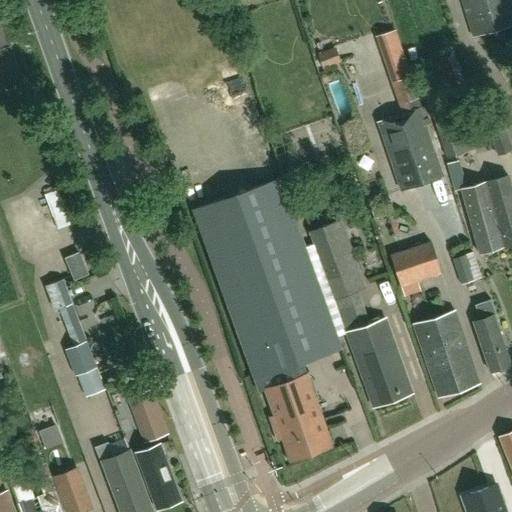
[(487,0),(462,0),(473,36),(496,29),(487,0)]
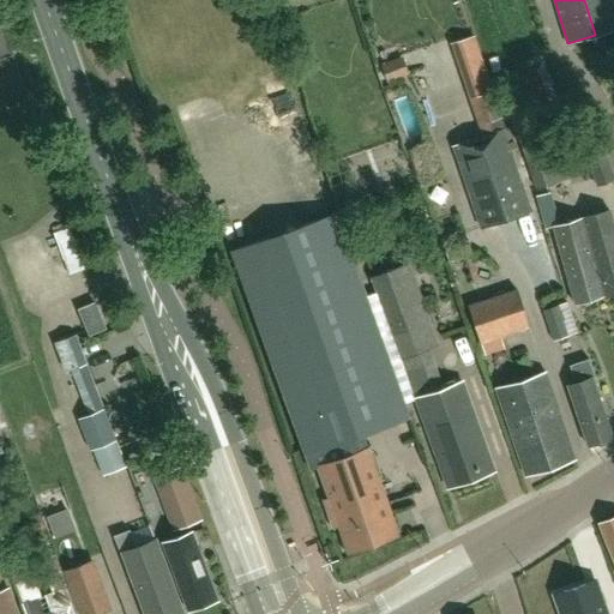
[(613,0),(584,0),(595,35),(613,29),(613,0)]
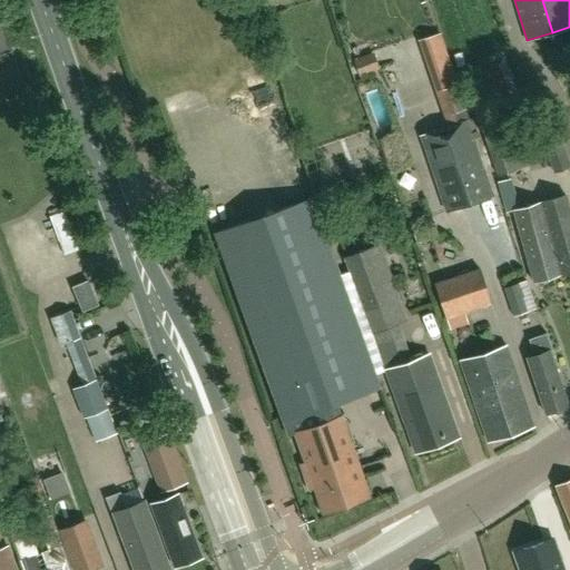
[(371,78),(391,72),(387,61),(367,67),(371,78)]
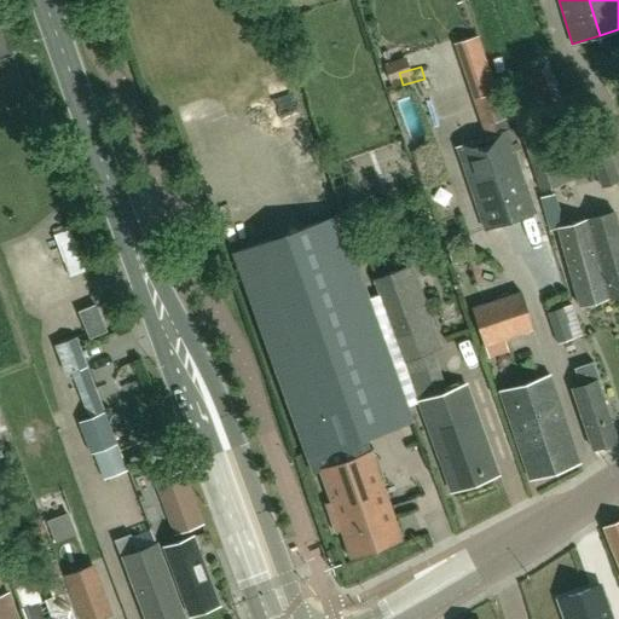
[(510,221),(536,213),(508,131),(512,129),(507,119),(497,92),(476,99),(485,125),(491,123),(495,133),(482,138),(457,146),(485,229),(510,221)]
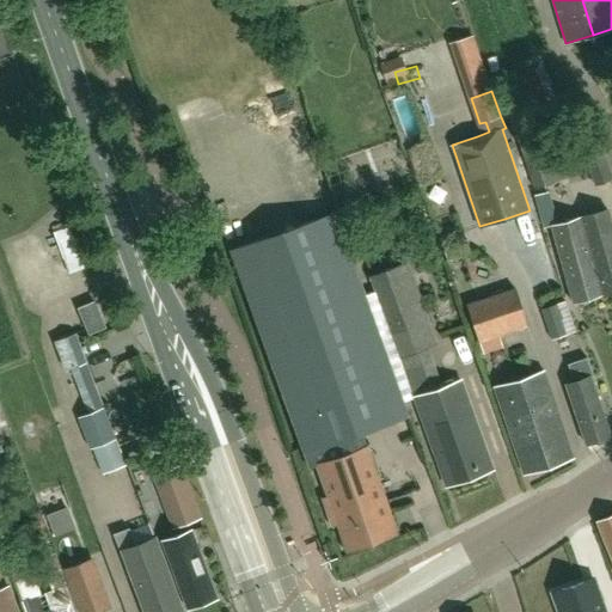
[(518,135),(522,151),(521,152),(533,189),(556,182),(548,157),(556,153),(552,142),(544,145),(543,145),(542,145),(536,129),(518,135)]
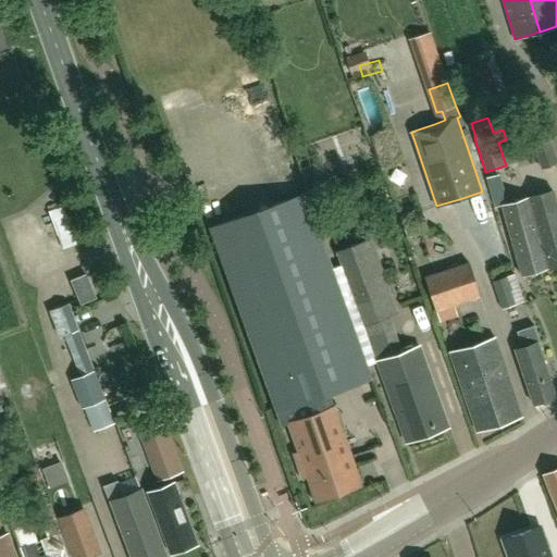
[(370,137),(382,168),(403,161),(392,130),(370,137)]
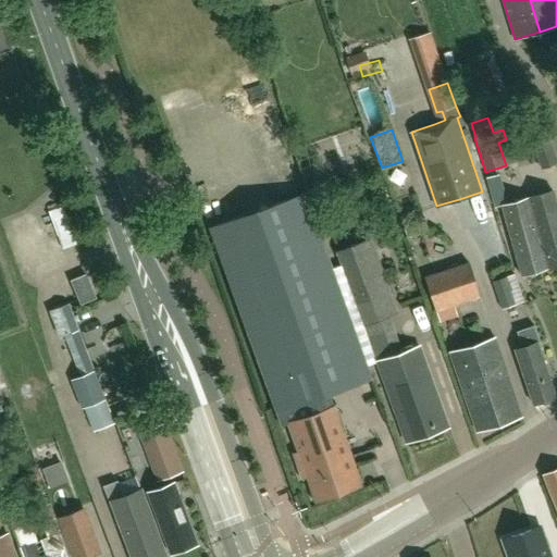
[(534,141),(537,152),(535,152),(541,168),(556,162),(552,148),(553,147),(551,136),(534,141)]
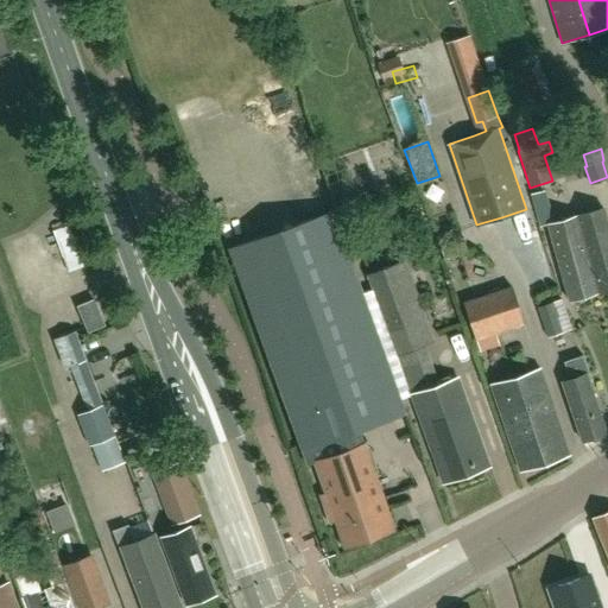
[(538,220),(552,216),(545,192),(531,196),(538,220)]
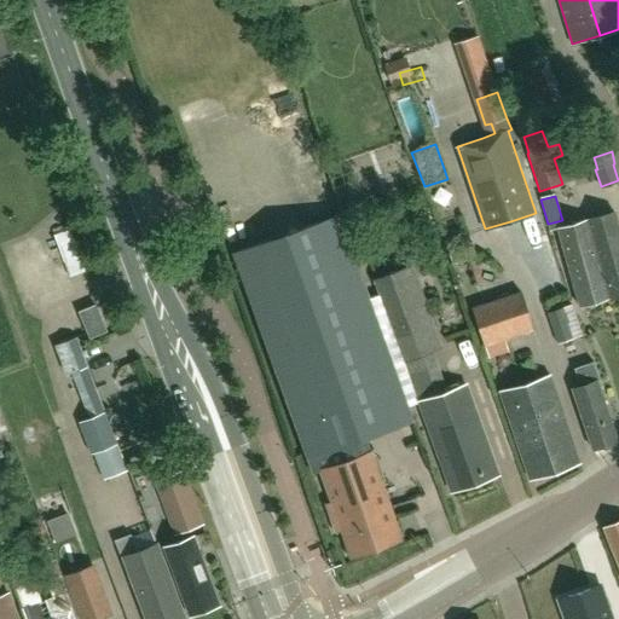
[(609,298),(618,294),(618,226),(615,212),(588,220),(609,298)]
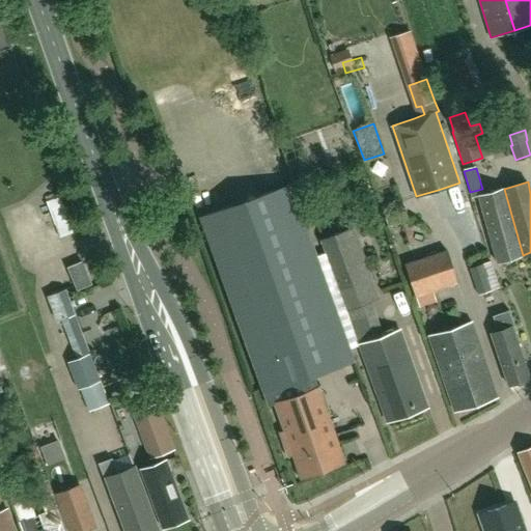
[(252,365),(255,364),(270,406),(276,402),(289,398),(289,397),(317,387),(319,387),(315,375),(356,361),(291,184),(199,217),(252,365)]
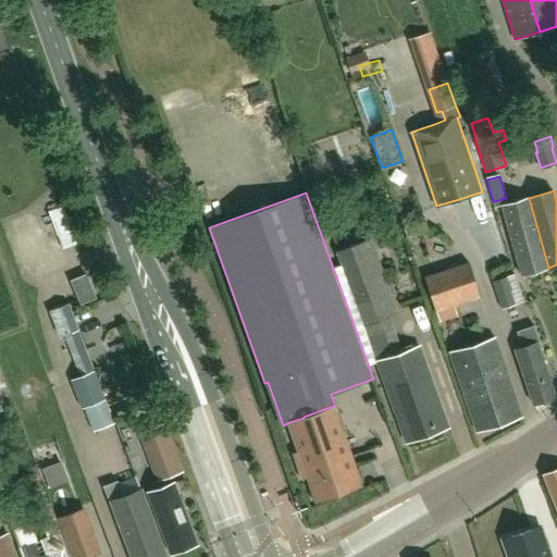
[(548,268),(529,198),(502,206),(522,275),(548,268)]
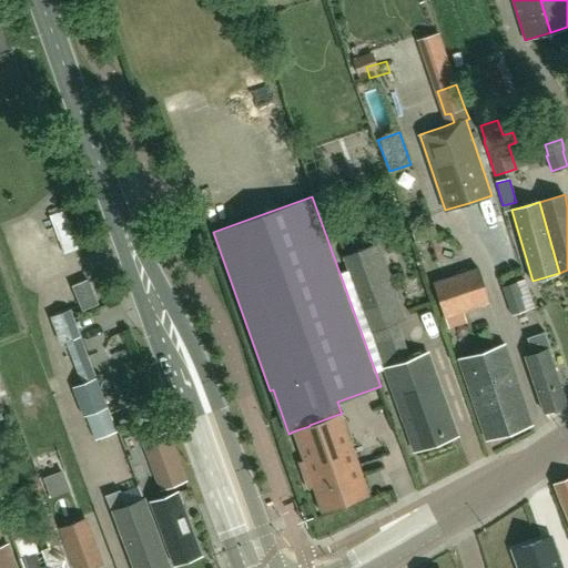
[(59,241),(64,254),(78,249),(64,211),(50,216),(59,241)]
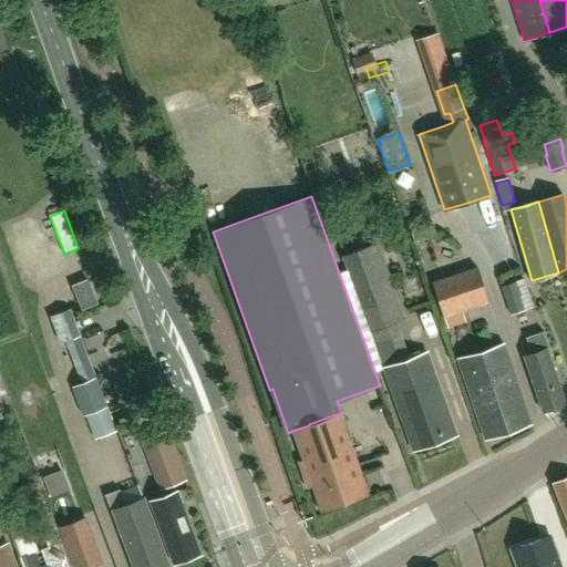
[(343,257),(370,329),(383,368),(384,368),(413,450),(456,435),(428,352),(410,359),(397,320),(405,318),(378,244),(343,257)]
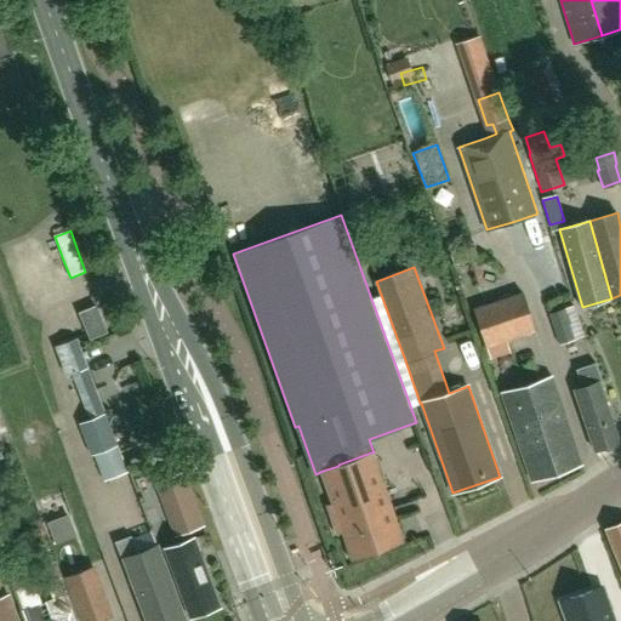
[(486,346),(535,330),(523,294),(474,309),(486,346)]
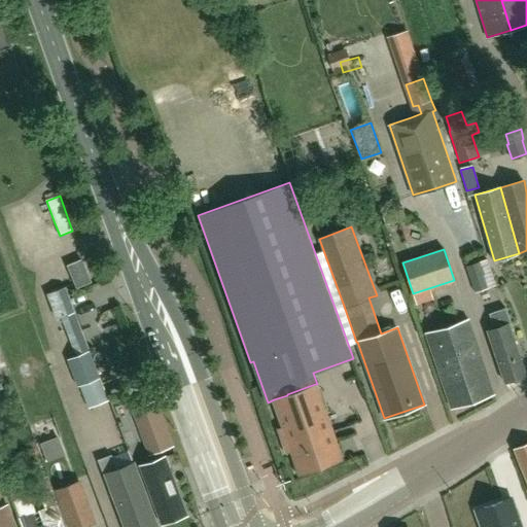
[(77,286),(90,281),(80,259),(68,265),(77,286)]
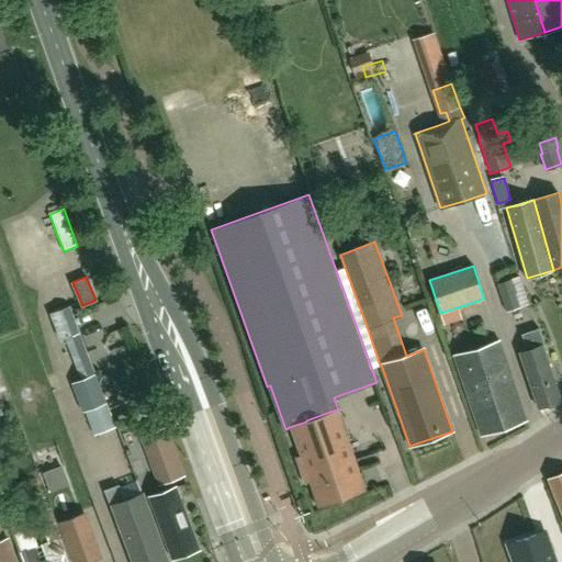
[(506,312),(521,307),(512,279),(497,284),(506,312)]
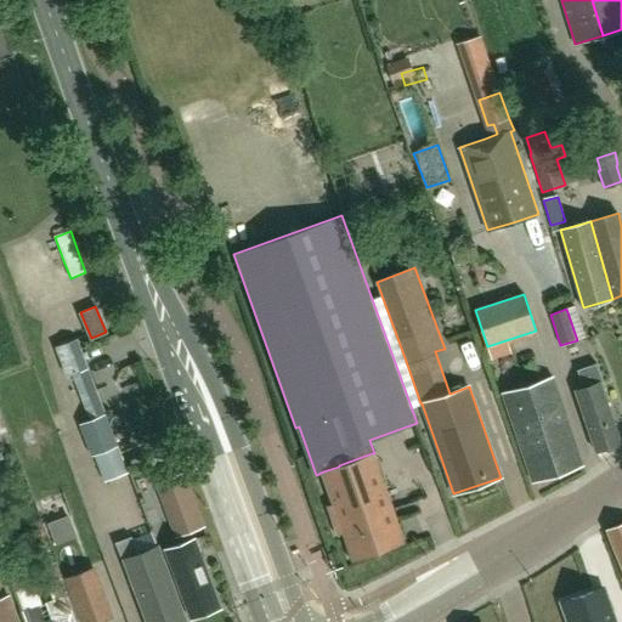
[(106,413),(89,369),(75,338),(57,346),(69,377),(72,375),(89,420),(79,424),(91,457),(94,456),(105,481),(129,473),(106,413)]
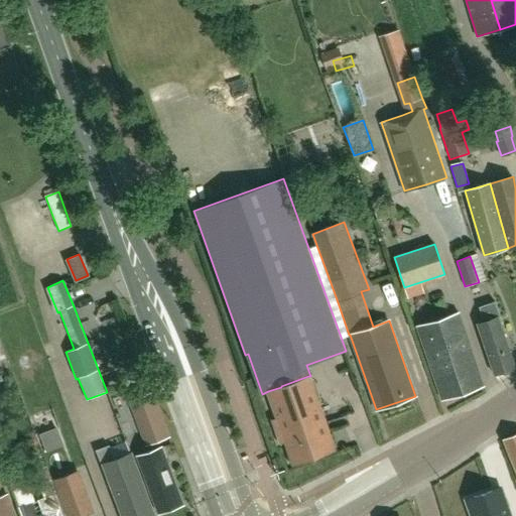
[(494,374),(515,367),(499,316),(500,316),(495,301),(479,307),(484,323),(478,325),(494,374)]
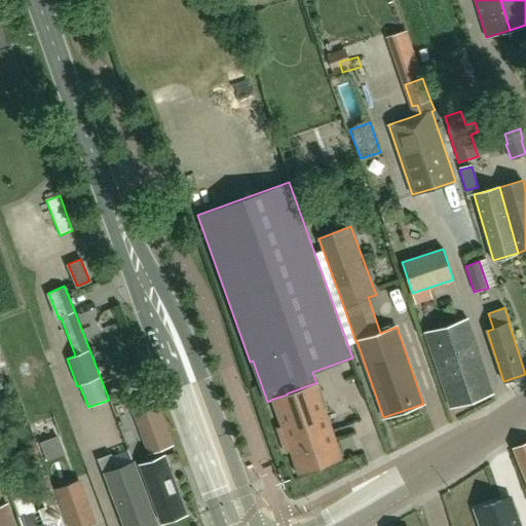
[(450,407),(492,393),(467,320),(425,333),(450,407)]
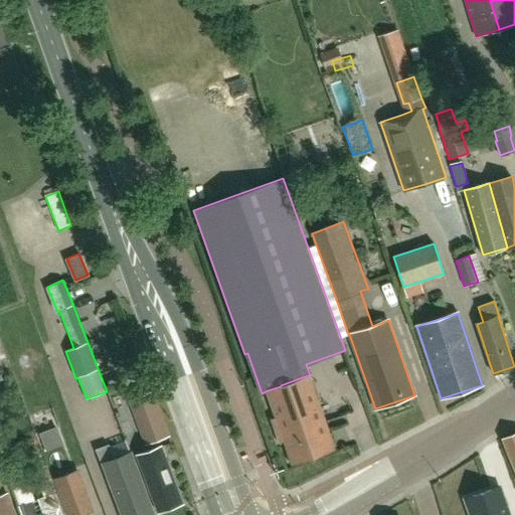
[(0,374),(0,375),(10,371),(0,344),(0,374)]
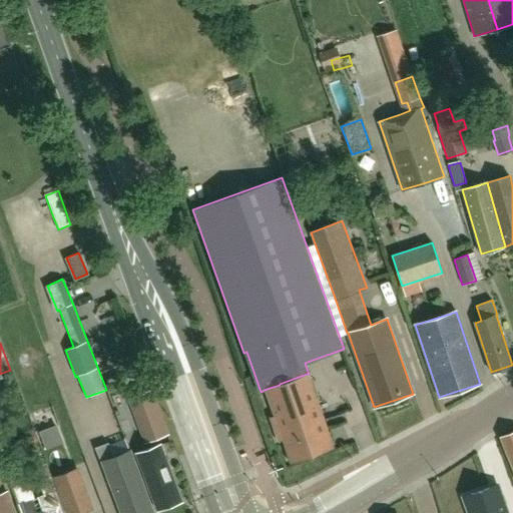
[(334,446),(307,374),(280,384),(280,385),(267,389),(276,415),(271,417),(280,441),(284,439),(292,462),(334,446)]
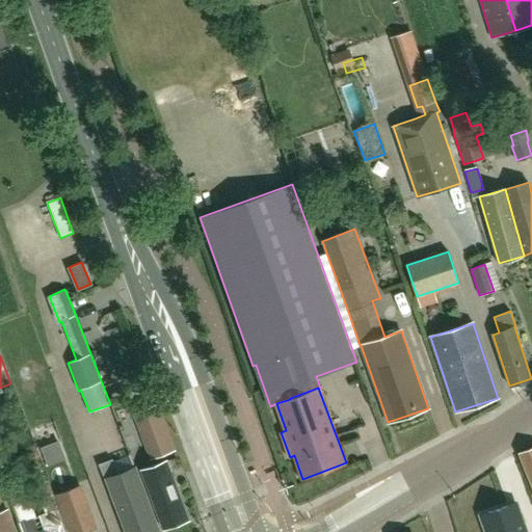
[(531,449),(520,453),(531,484),(531,449)]
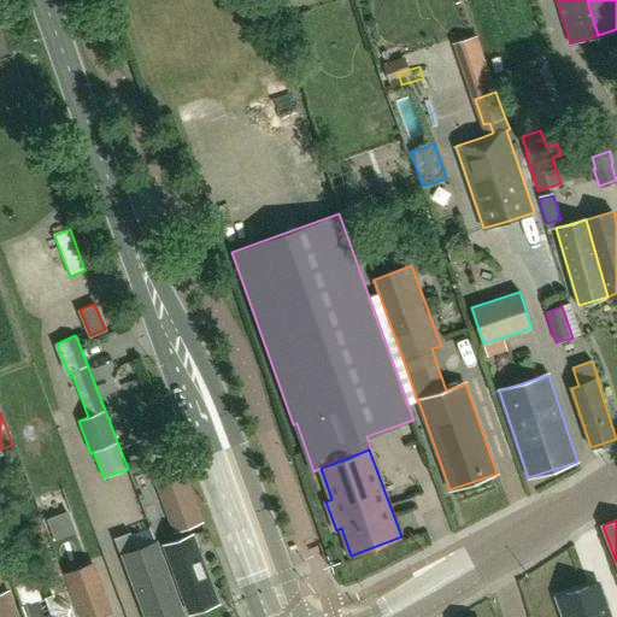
[(145,616),(178,616),(184,615),(157,541),(136,550),(130,533),(116,539),(145,616)]
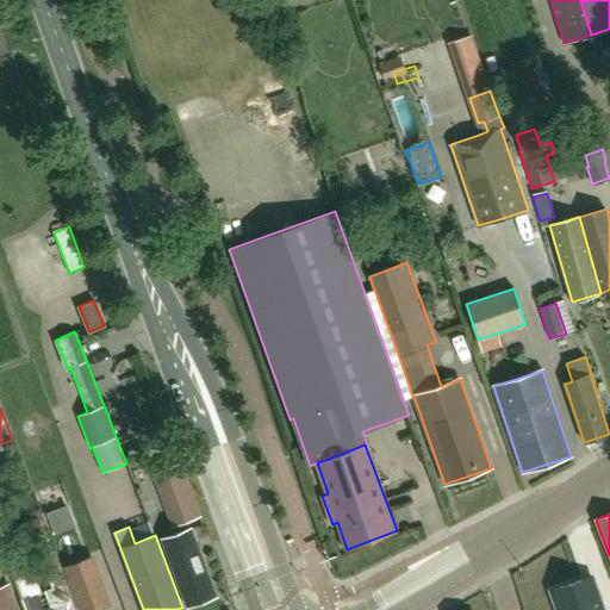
[(187,607),(216,596),(191,528),(162,540),(187,607)]
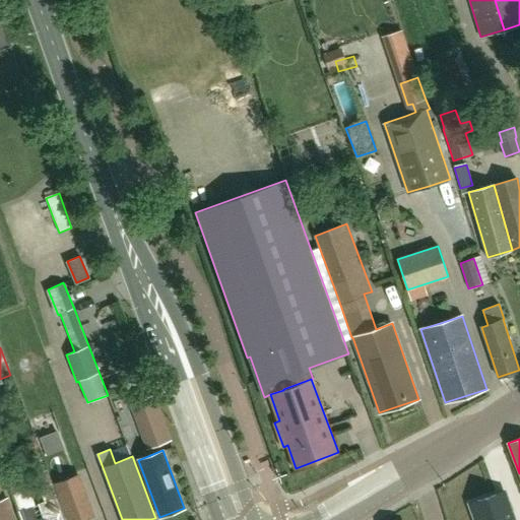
[(53,483),(66,519),(84,519),(94,516),(79,474),(53,483)]
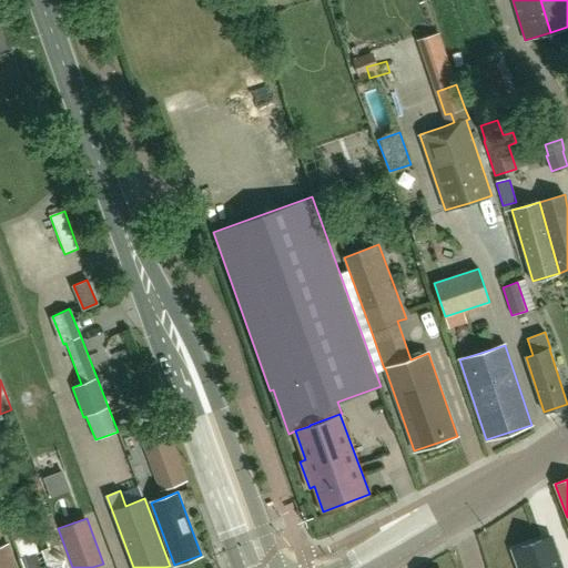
[(560,567),(550,537),(513,550),(518,567),(560,567)]
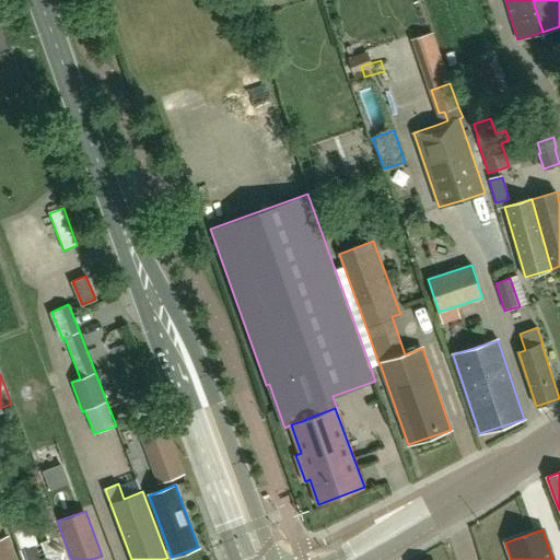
[(0,559),(15,559),(7,538),(0,540),(0,559)]
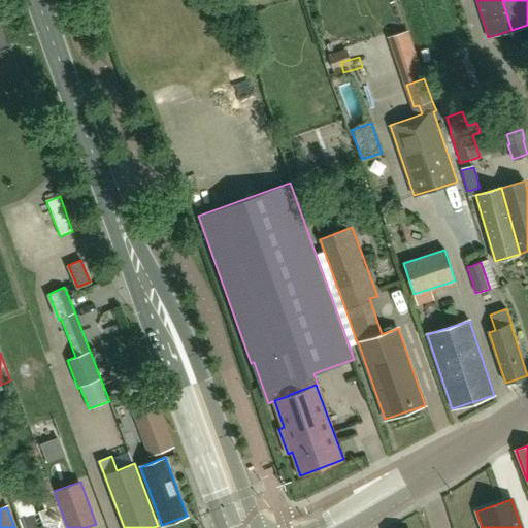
[(21,520),(23,527),(39,527),(34,515),(21,520)]
